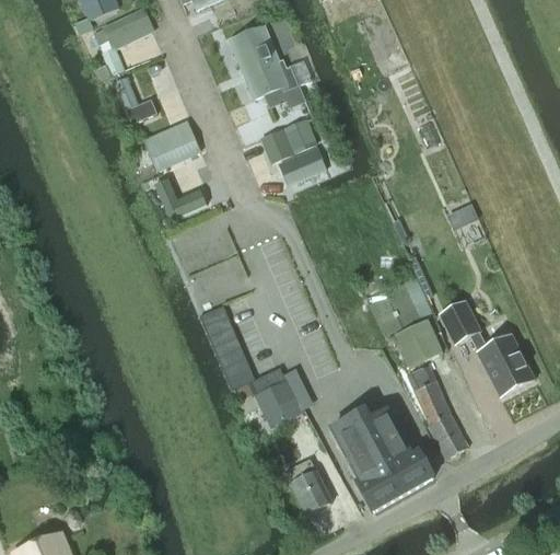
[(79,0),(89,20),(119,7),(116,0),(79,0)]
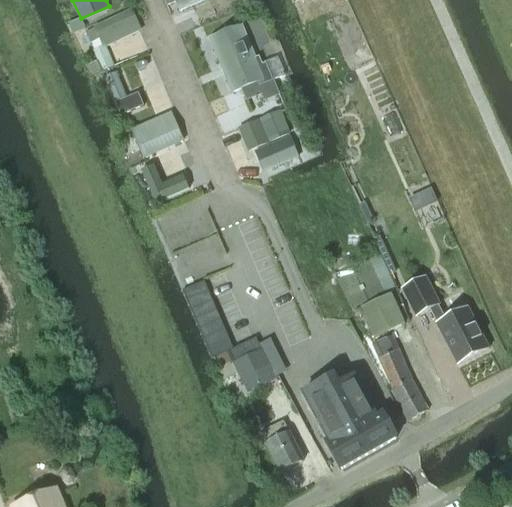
[(179,8),(197,0),(164,0),(166,3),(173,0),(175,0),(179,8)]
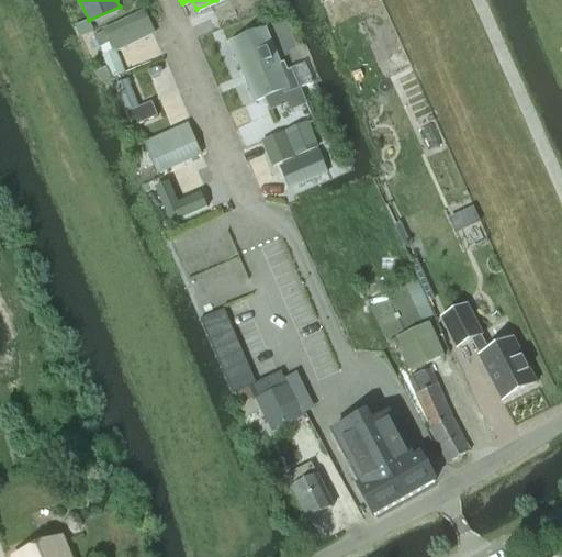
[(115,48),(155,30),(144,7),(103,25),(103,28),(110,39),(113,46),(114,49),(115,48)]
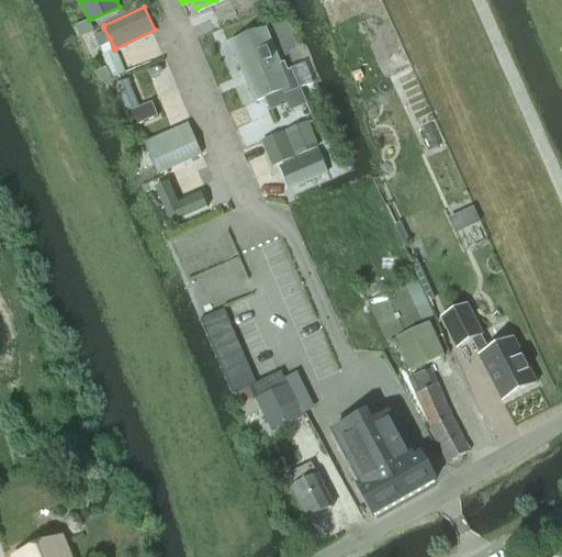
[(281,59),(266,23),(229,39),(255,99),(284,87),(287,90),(299,85),(291,66),(288,67),(284,58),(281,59)]
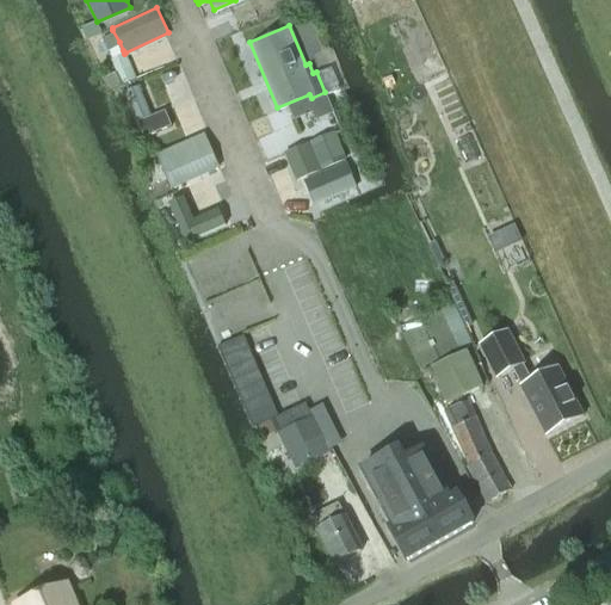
[(112,30),(102,35),(107,48),(119,42),(112,30)]
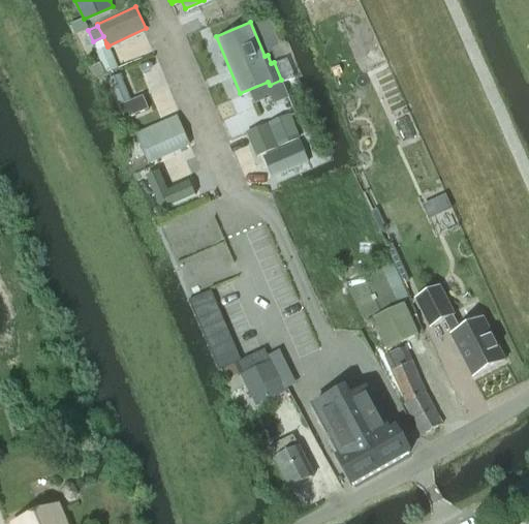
[(106,43),(96,49),(105,70),(118,65),(109,45),(107,47),(106,43)]
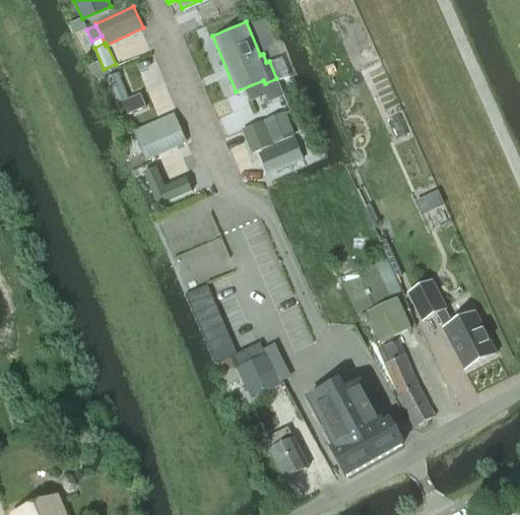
[(129,97),(118,70),(106,75),(123,114),(145,104),(140,91),(129,97)]
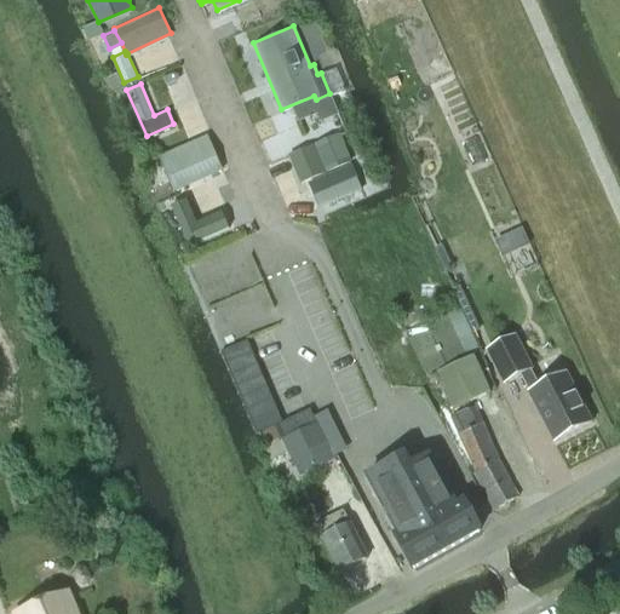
[(338,132),(317,142),(328,167),(349,159),(338,132)]
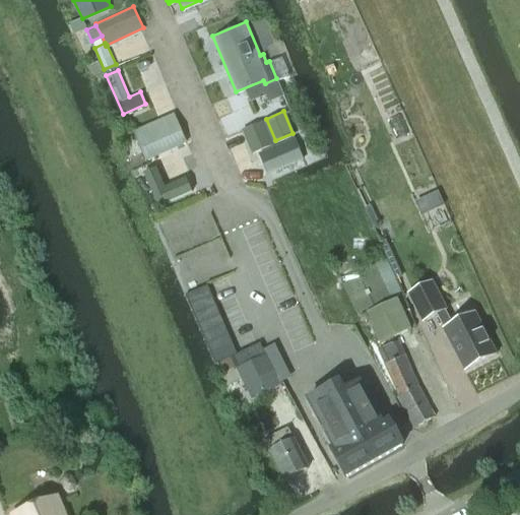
[(145,156),(186,139),(174,112),(133,129),(145,156)]
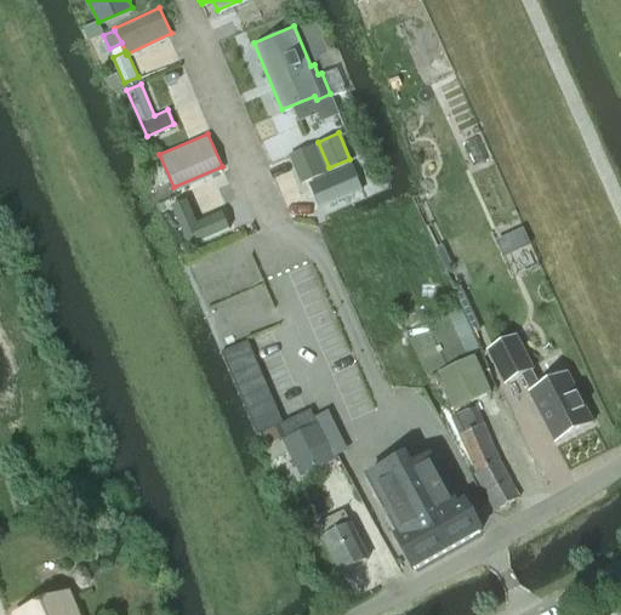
[(302,178),(323,170),(312,143),(291,153),(302,178)]
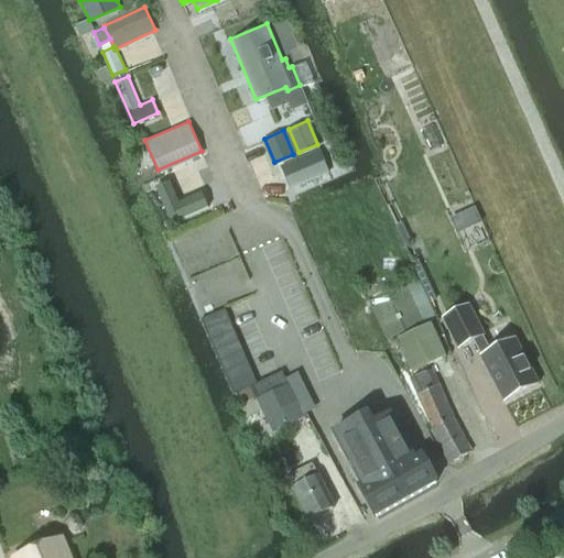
[(291,184),(327,168),(320,148),(282,164),(291,184)]
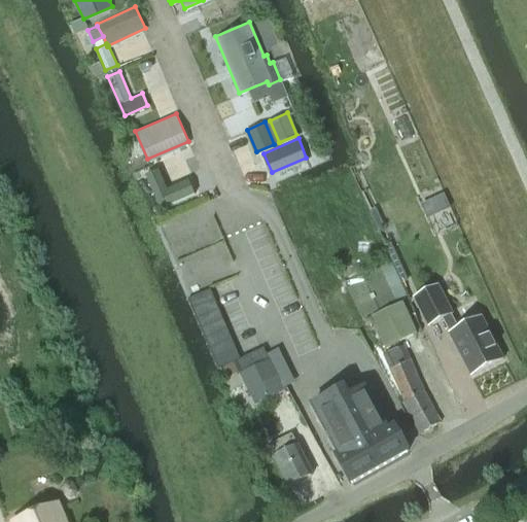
[(188,178),(168,186),(174,201),(195,192),(188,178)]
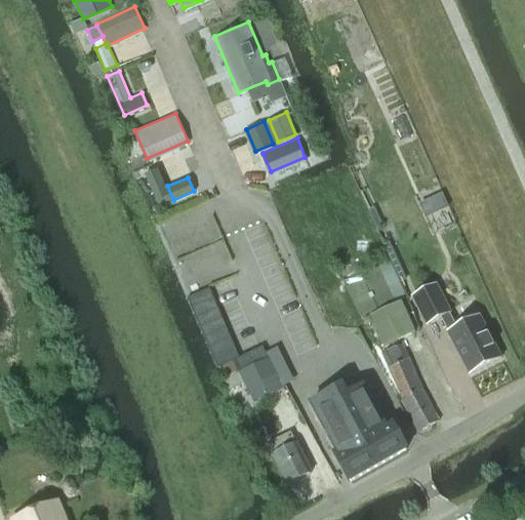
[(377,263),(344,279),(361,317),(370,313),(384,342),(413,328),(400,298),(396,301),(377,263)]
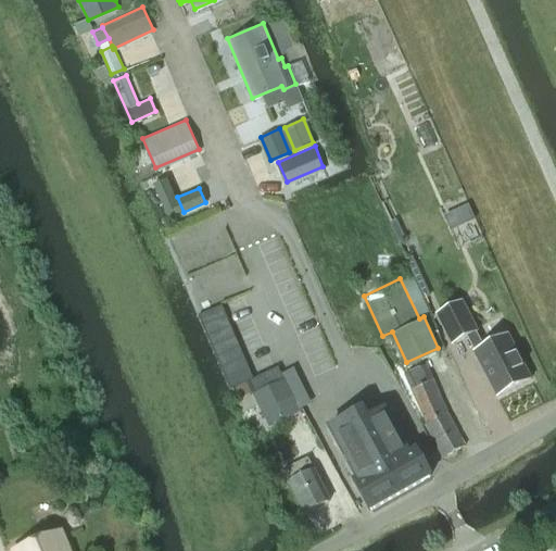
[(483,342),(476,327),(477,326),(462,297),(436,310),(451,340),(466,332),(474,348),(496,392),(530,375),(507,330),(483,342)]
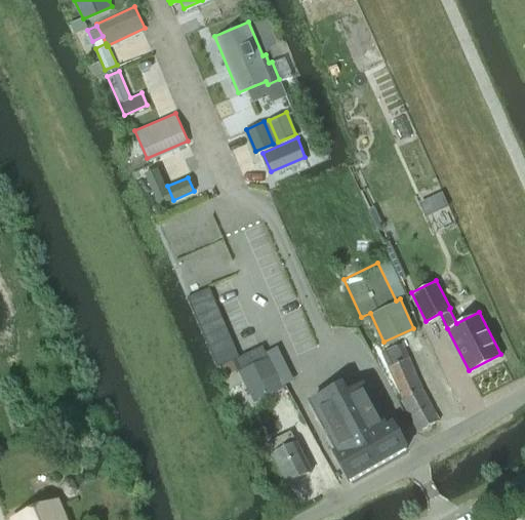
[(189,293),(187,294),(217,364),(218,363),(219,363),(234,356),(239,354),(209,285),(189,293)]
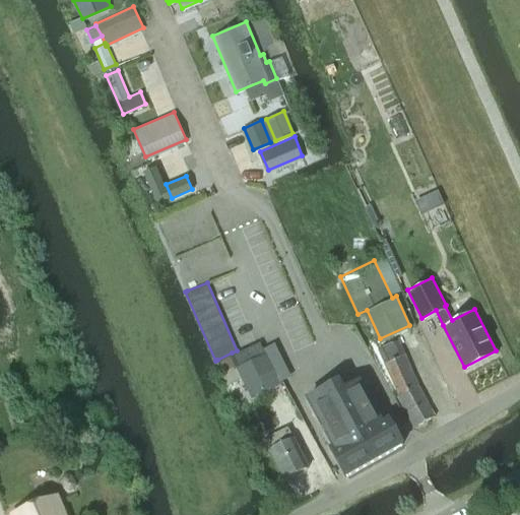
[(398,337),(378,347),(384,361),(404,351),(398,337)]
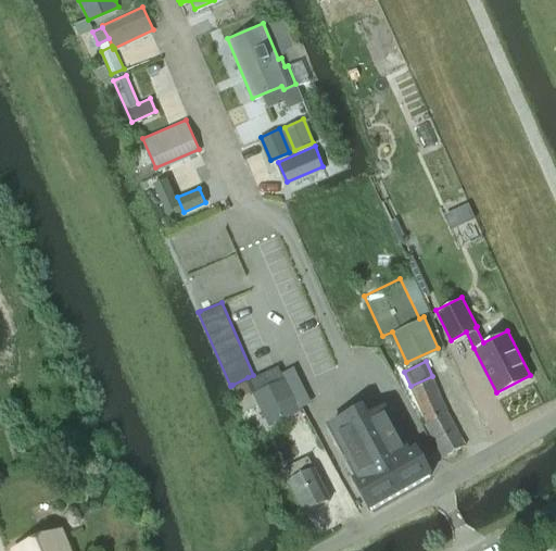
[(253,375),(248,377),(254,391),(285,377),(278,364),(253,375)]
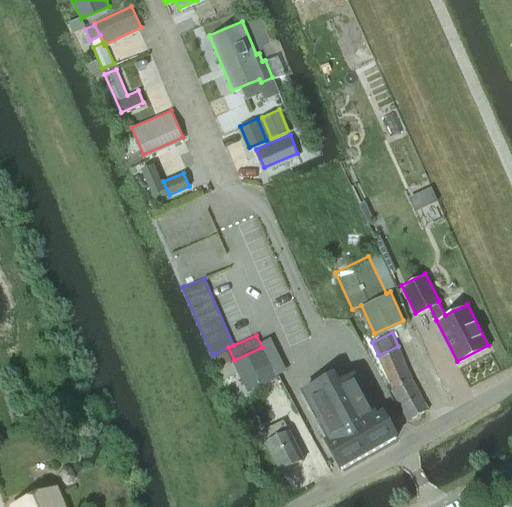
[(398,346),(378,355),(392,386),(391,387),(408,417),(427,406),(411,377),(398,346)]
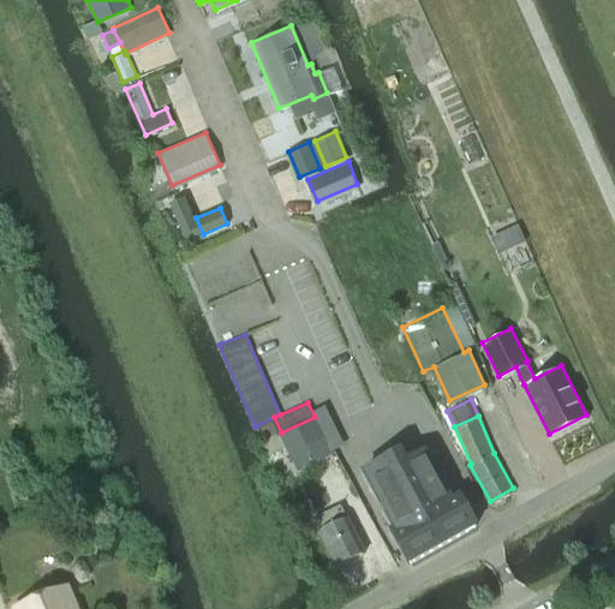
[(476,521),(476,520),(459,491),(453,495),(427,448),(406,460),(400,449),(365,469),(395,524),(392,525),(411,559),(476,521)]
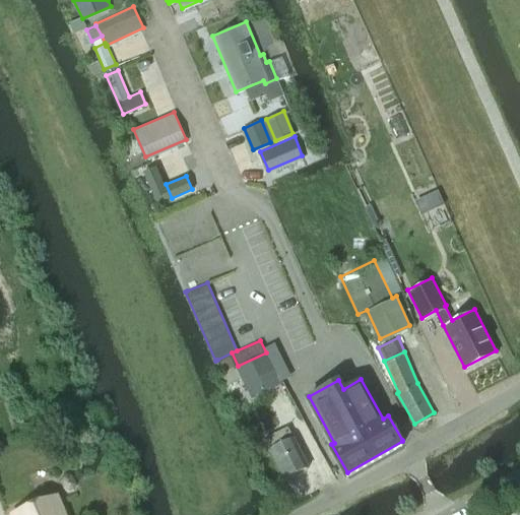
[(62,473),(61,478),(64,488),(68,490),(73,488),(75,484),(71,473),(67,471),(62,473)]
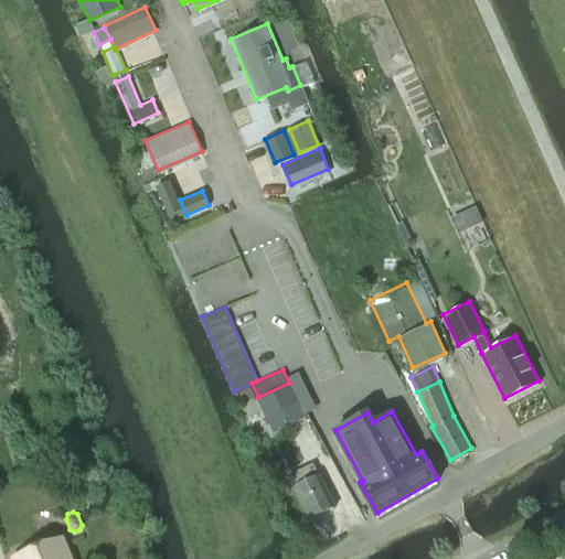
[(11,555),(12,558),(72,558),(63,535),(11,555)]
